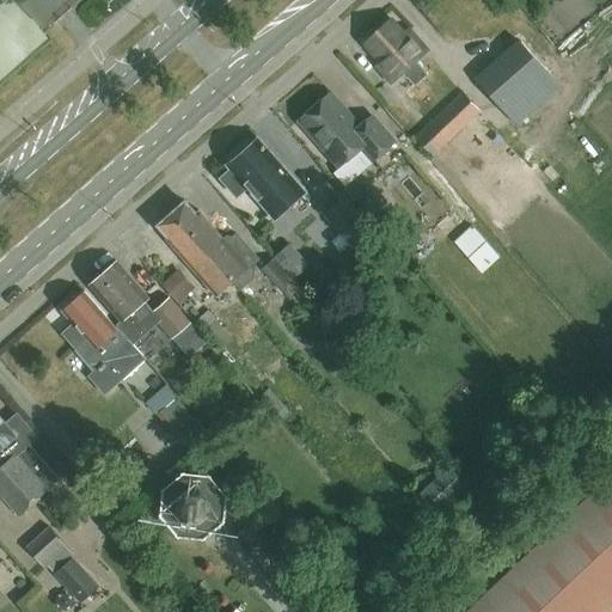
[(427,74),(417,62),(428,53),(412,34),(408,38),(392,20),(365,44),(380,62),(375,66),(392,85),(404,74),(408,78),(415,85),(427,74)]
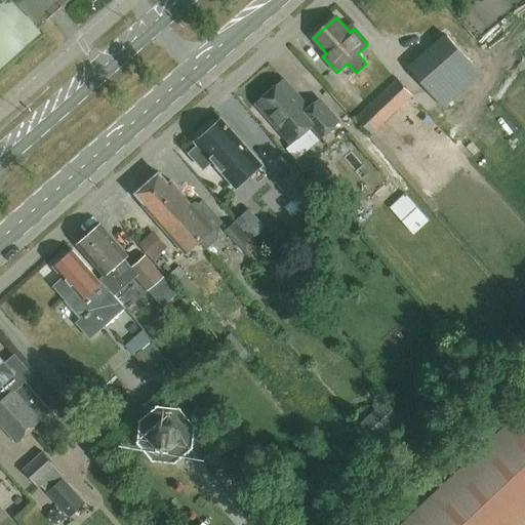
[(423,51),(434,97),(466,90),(459,64),(444,67),(440,48),(423,51)]
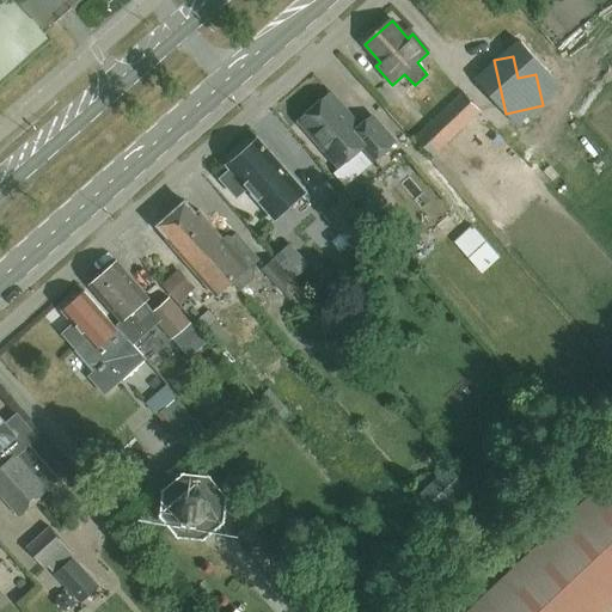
[(434,157),(481,112),(463,92),(415,136),(434,157)]
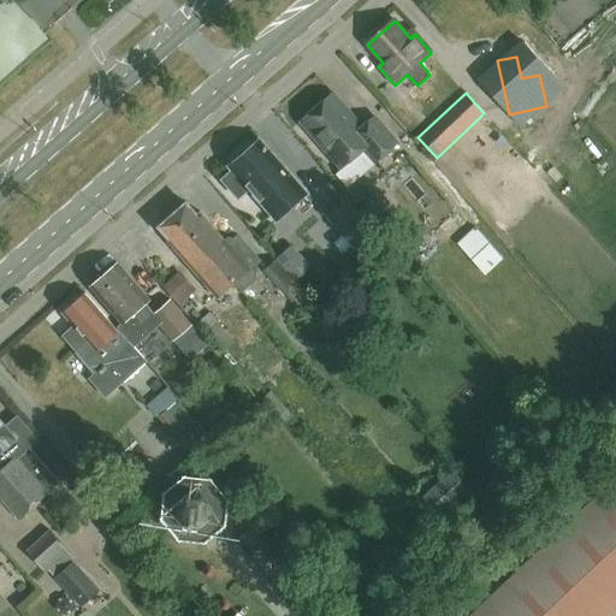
[(301,122),(341,169),(363,148),(375,163),(397,143),(374,117),(361,128),(332,94),(301,122)]
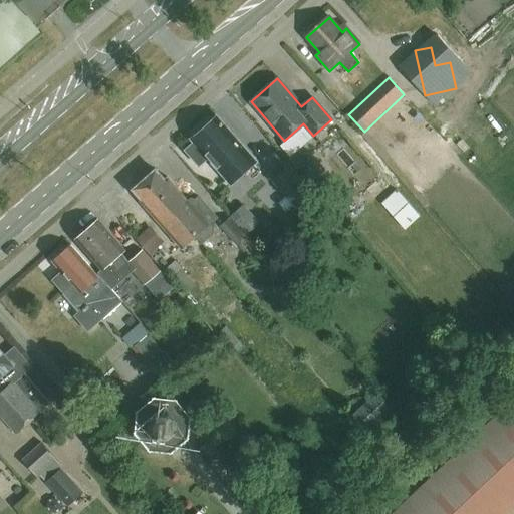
[(256,162),(216,116),(191,139),(194,142),(185,150),(199,166),(208,158),(231,184),(256,162)]
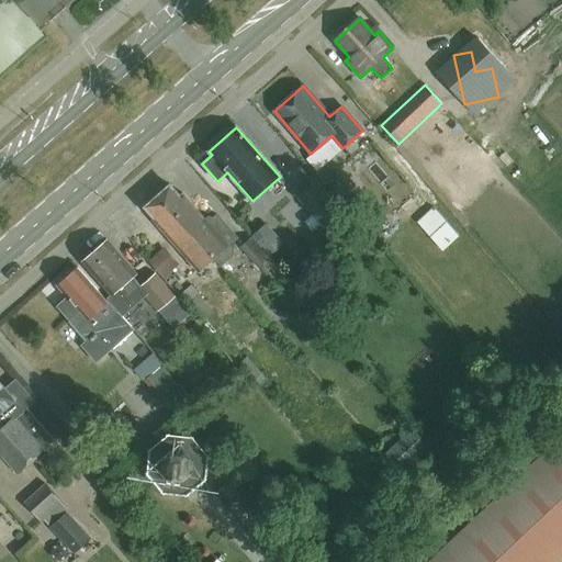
[(340,213),(315,183),(299,197),(324,227),(340,213)]
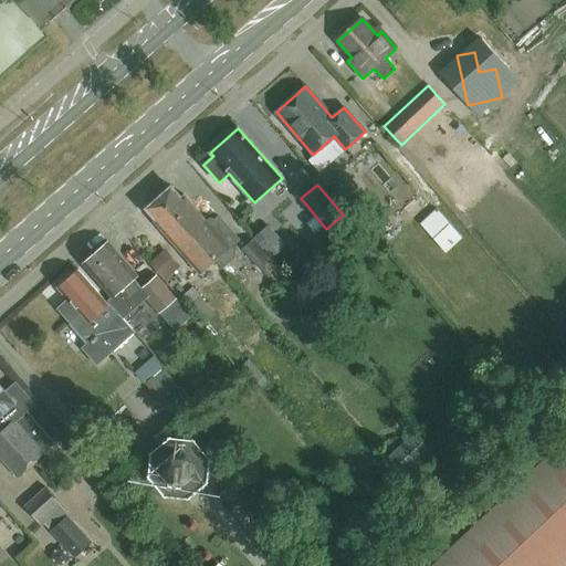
[(171,187),(159,197),(168,208),(171,206),(194,232),(192,234),(216,261),(221,268),(233,257),(234,253),(230,248),(230,247),(239,240),(219,217),(209,224),(182,195),(180,197),(171,187)]
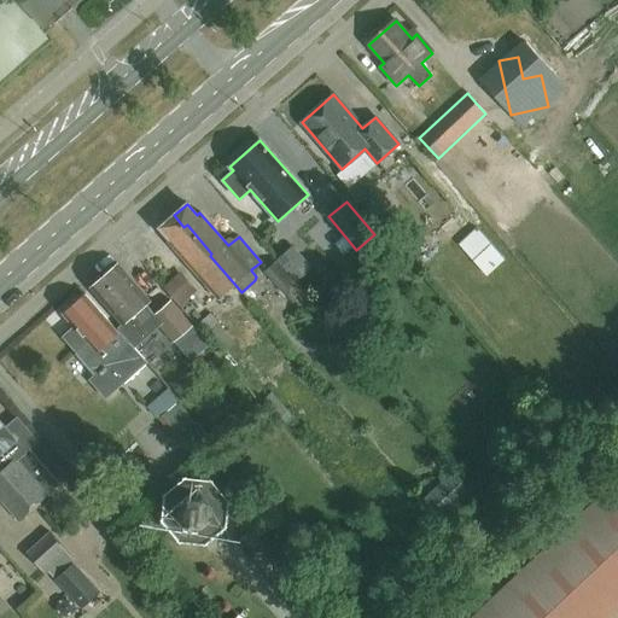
[(219,299),(235,285),(210,256),(211,254),(187,225),(184,227),(174,215),(161,227),(170,239),(168,242),(219,299)]
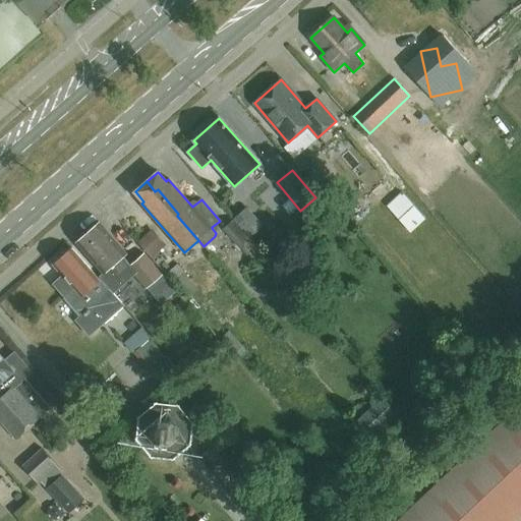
[(426,217),(404,191),(388,205),(411,230),(426,217)]
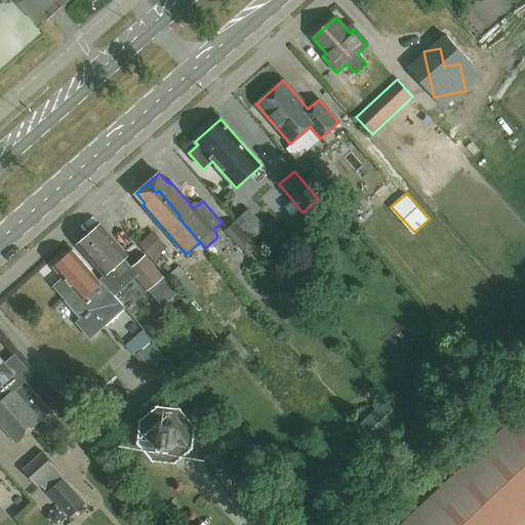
[(242,251),(252,241),(235,221),(224,232),(242,251)]
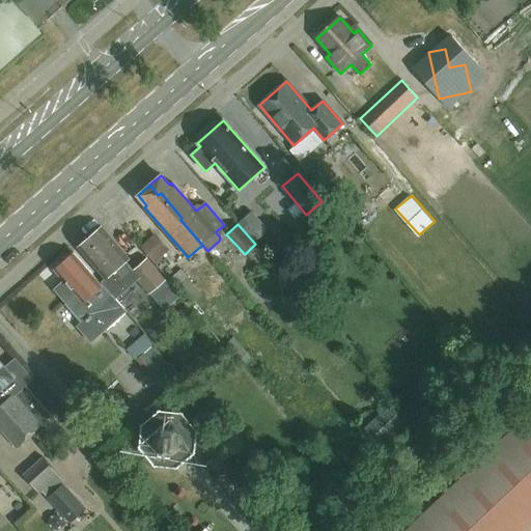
[(102,227),(78,247),(105,279),(101,282),(115,299),(137,280),(148,295),(165,281),(145,258),(132,270),(126,261),(129,258),(102,227)]
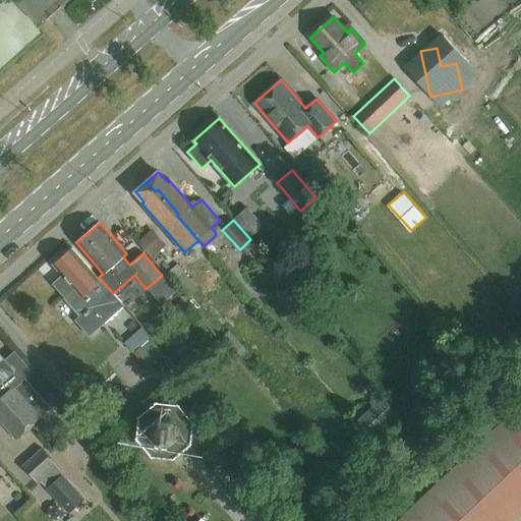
[(92,335),(123,306),(99,279),(98,280),(71,249),(65,255),(62,255),(58,259),(57,263),(54,266),(62,276),(53,284),(80,316),(77,319),(92,335)]
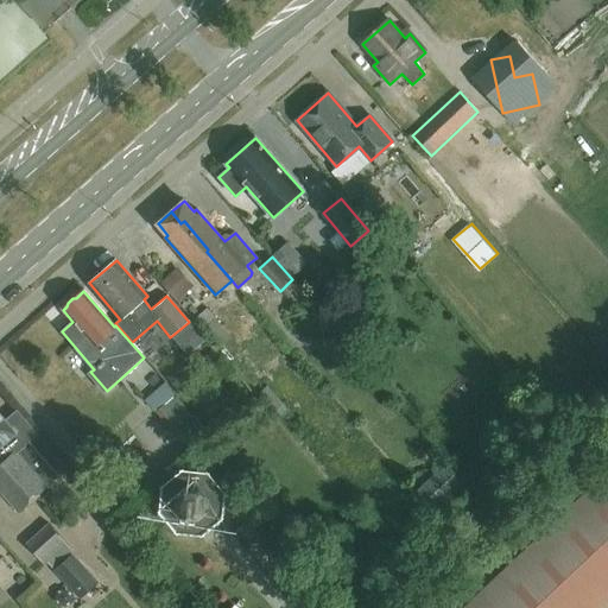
[(331,298),(318,309),(346,341),(359,330),(356,328),(373,314),(361,299),(344,314),(331,298)]
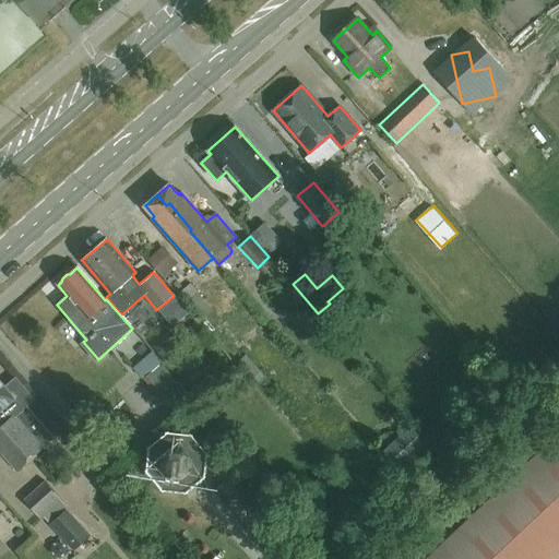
[(188,302),(198,293),(190,284),(180,293),(188,302)]
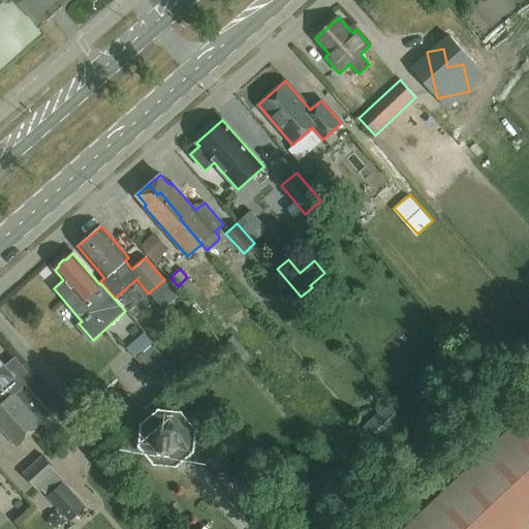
[(151,345),(135,358),(149,372),(163,360),(151,345)]
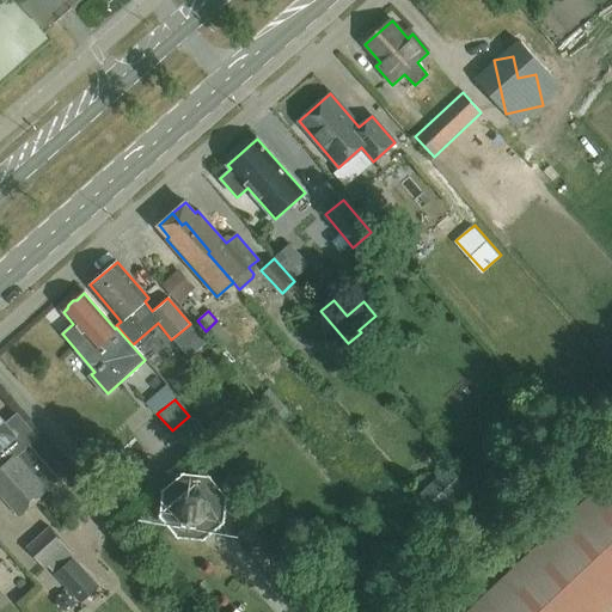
[(0,467),(0,495),(19,516),(59,481),(26,445),(23,447),(14,438),(16,436),(0,418),(0,465),(1,467),(0,467)]
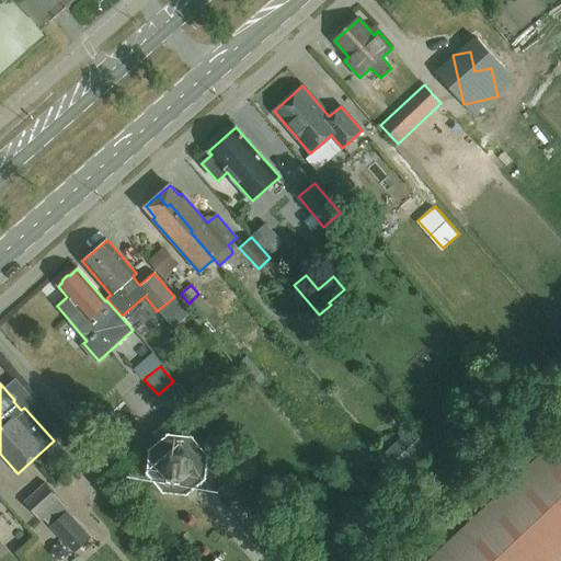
[(435,454),(418,435),(392,459),(410,478),(435,454)]
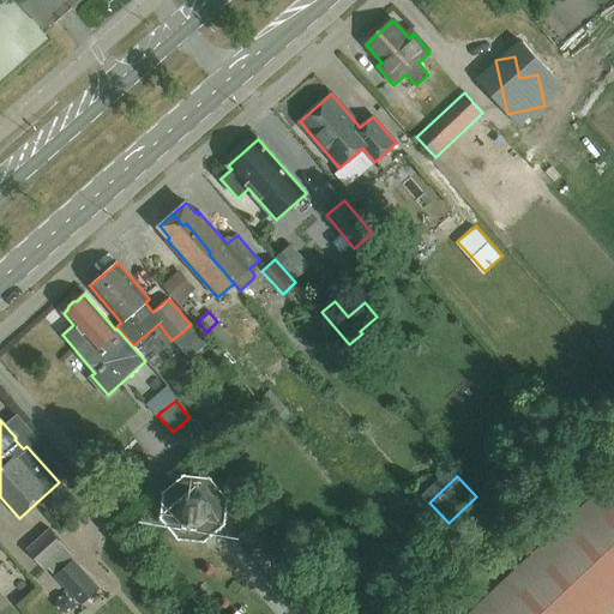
[(613,613),(613,481),(475,613),(613,613)]
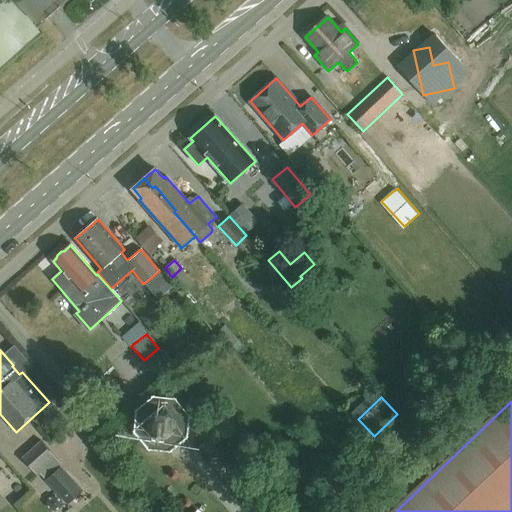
[(177,431),(178,418),(170,408),(157,407),(147,415),(146,428),(155,438),(167,439),(177,431)]
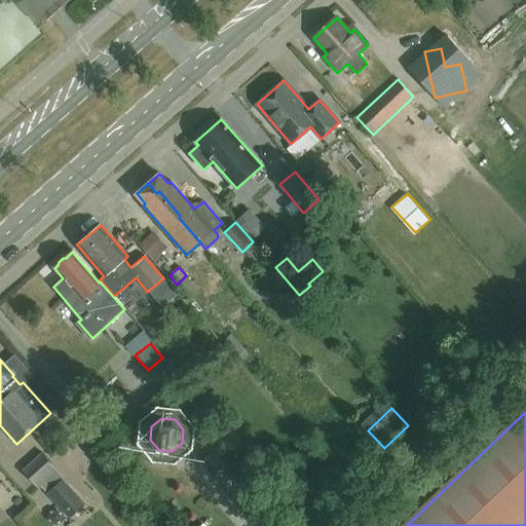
[(42,487),(45,491),(62,477),(42,454),(24,472),(39,489),(42,487)]
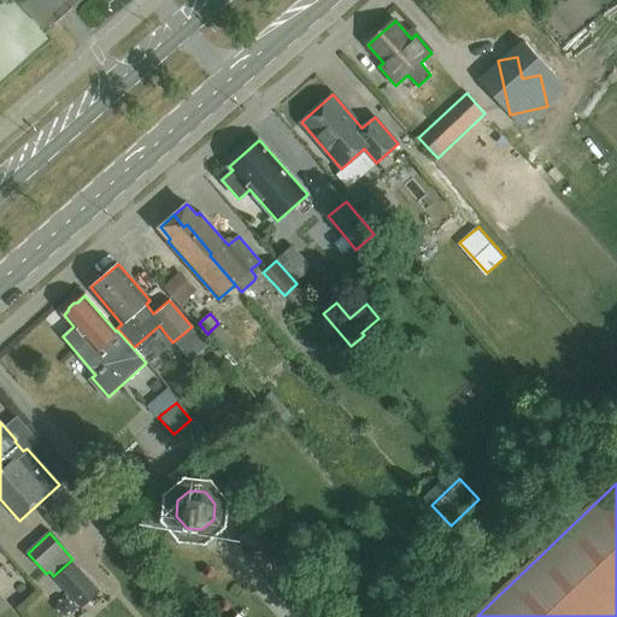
[(101,592),(74,562),(54,580),(82,609),(101,592)]
